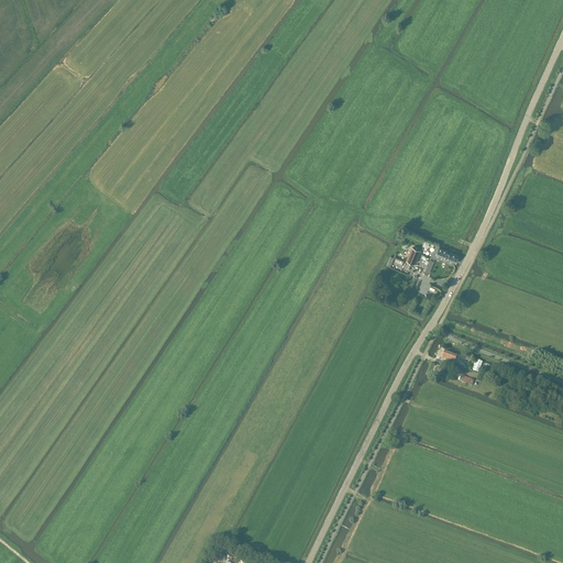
[(415,264),(421,251),(412,246),(406,261),(415,264)]
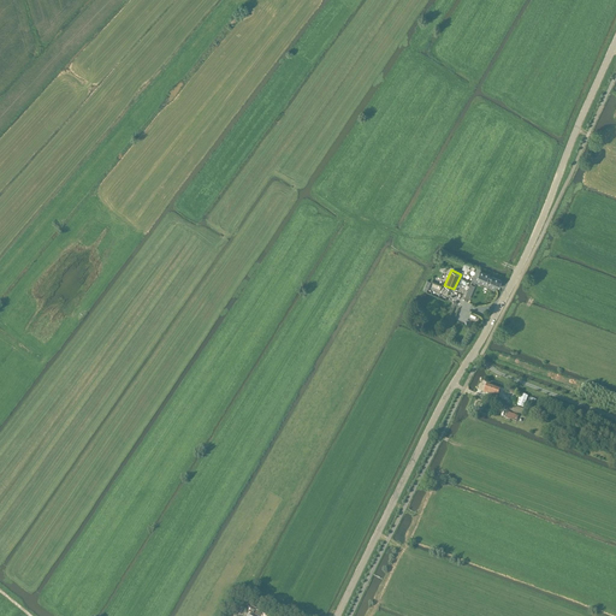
[(480,271),(480,272),(477,279),(486,283),(486,282),(489,283),(489,284),(498,289),(501,284),(502,283),(502,282),(502,280),(492,277),(491,278),(489,277),(490,276),(480,271)]
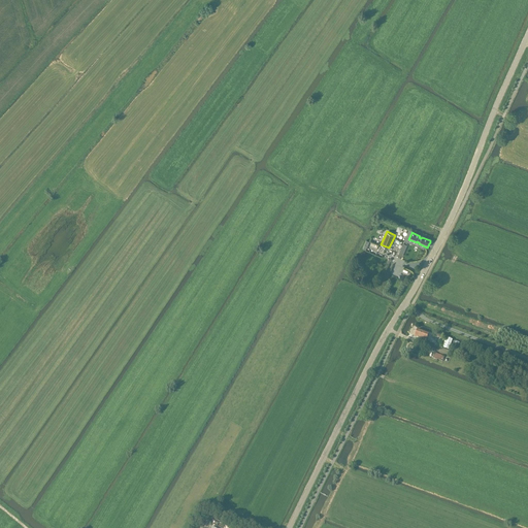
[(415,337),(426,341),(429,333),(418,329),(415,337)]
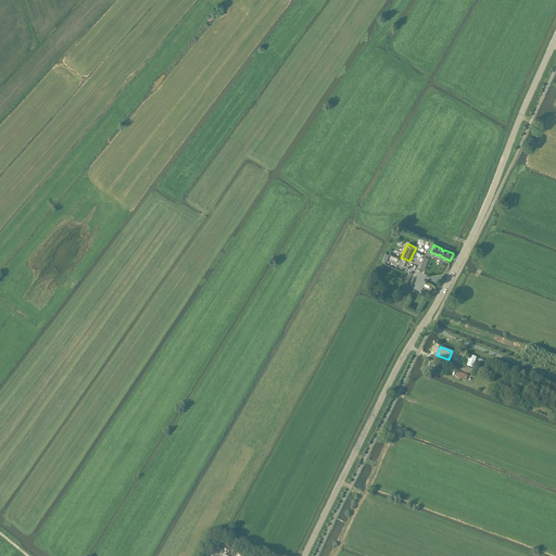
[(472,369),(477,358),(470,355),(466,366),(472,369)]
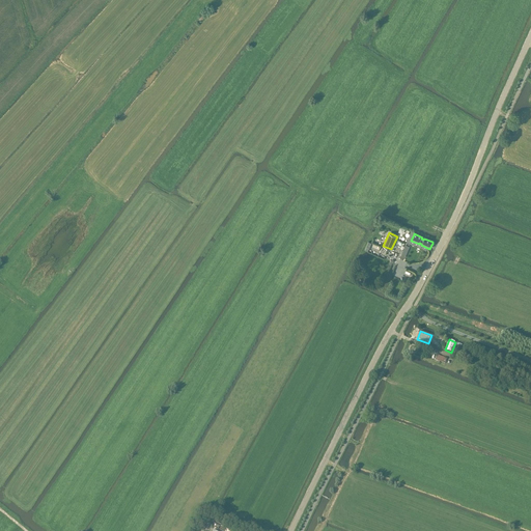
[(447,359),(437,355),(436,360),(446,364),(447,359)]
